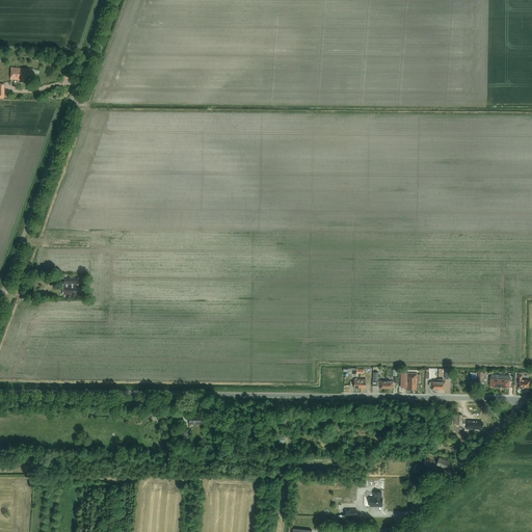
[(32,81),(33,69),(11,68),(10,80),(21,80),(21,79),(23,79),(23,81),(28,81),(32,81)]
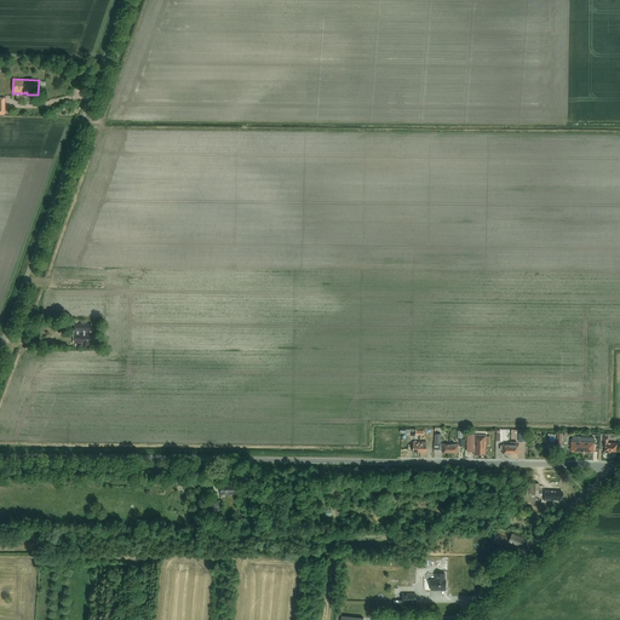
[(82,346),(87,346),(89,348),(89,343),(90,343),(91,334),(85,334),(85,333),(91,333),(91,323),(74,323),(73,342),(73,343),(82,344),(82,346)]
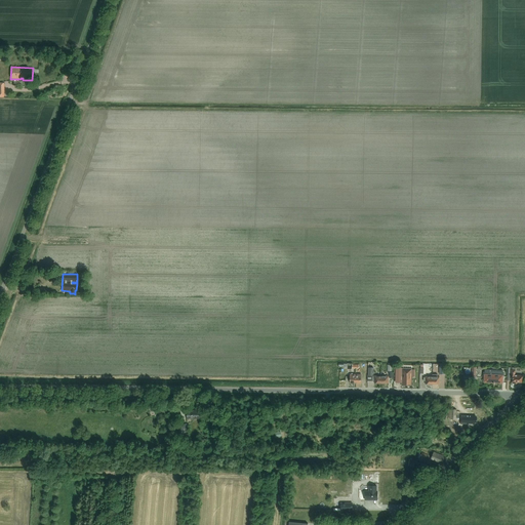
[(398,367),(398,373),(403,373),(403,385),(411,385),(411,370),(403,370),(403,367),(398,367)]
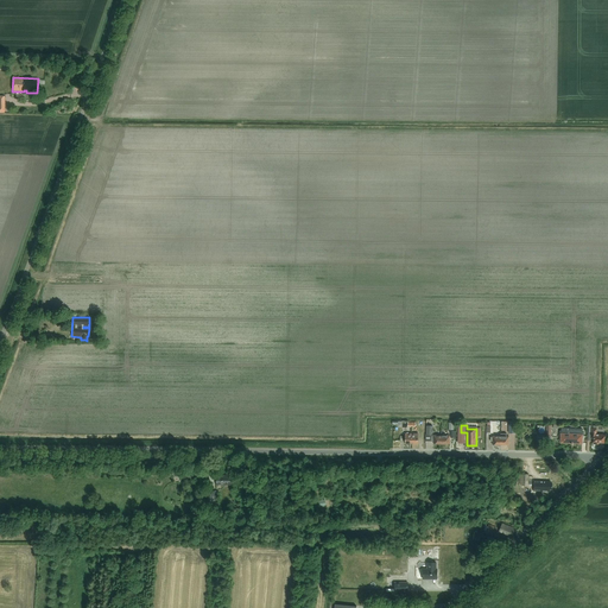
[(572,443),(582,443),(582,436),(584,436),(584,432),(582,432),(582,429),(562,428),(562,431),(559,431),(559,435),(562,435),(561,442),(570,443),(572,443)]
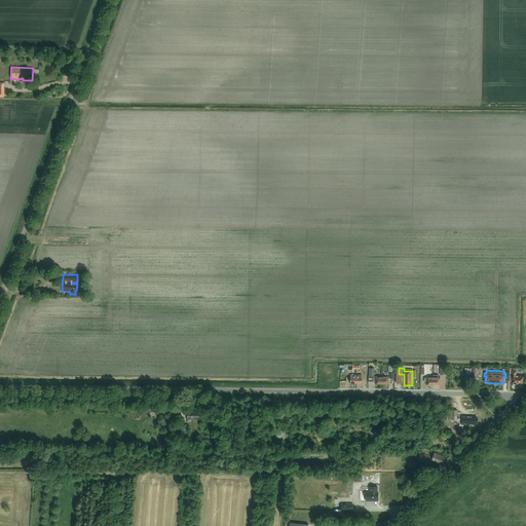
[(518,382),(523,383),(523,376),(516,376),(516,371),(513,371),(512,379),(514,379),(513,384),(518,384),(518,382)]
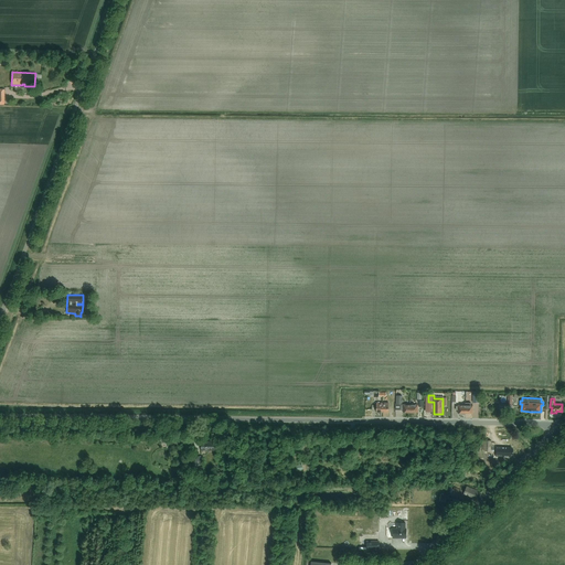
[(482,450),(491,451),(491,440),(483,440),(482,450)]
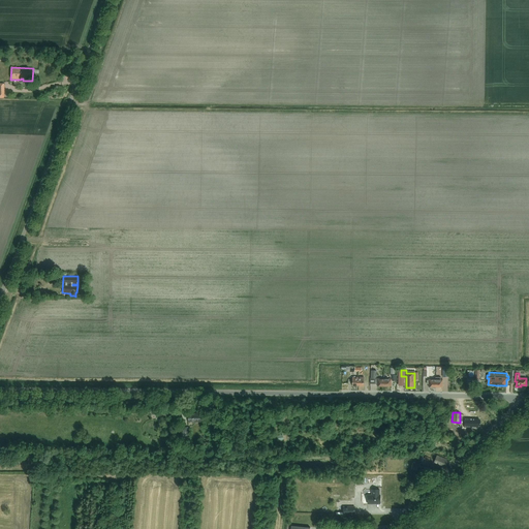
[(201,422),(201,413),(188,413),(188,422),(201,422)]
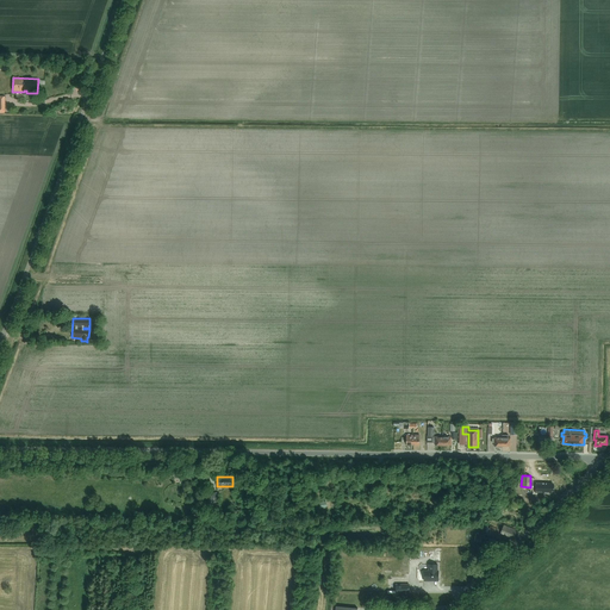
[(552,491),(554,490),(554,485),(552,485),(553,483),(536,481),(535,492),(552,492),(552,491)]
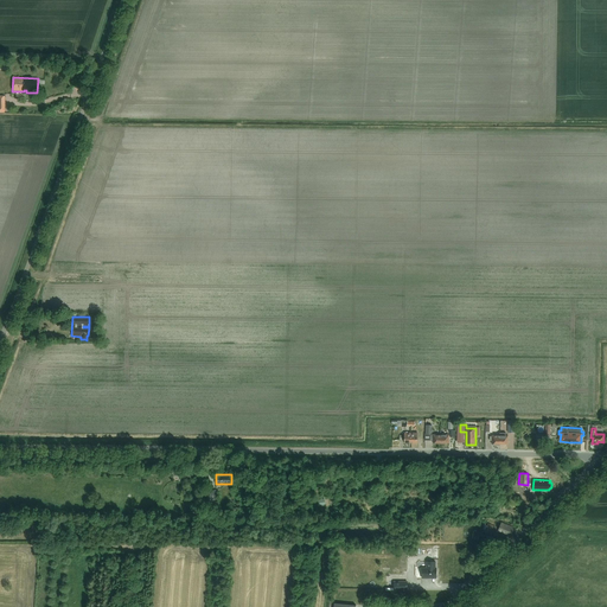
[(204,504),(216,504),(216,490),(204,490),(204,504)]
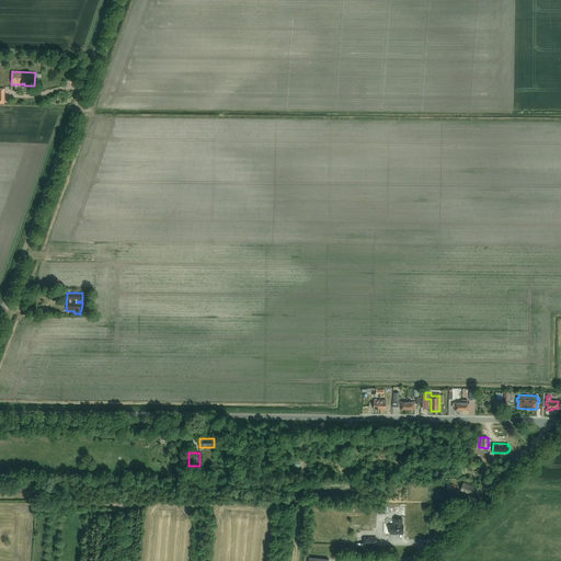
[(467,494),(472,496),(476,490),(473,489),(474,487),(464,482),(461,488),(451,483),(448,492),(456,495),(457,493),(459,494),(460,491),(467,494)]
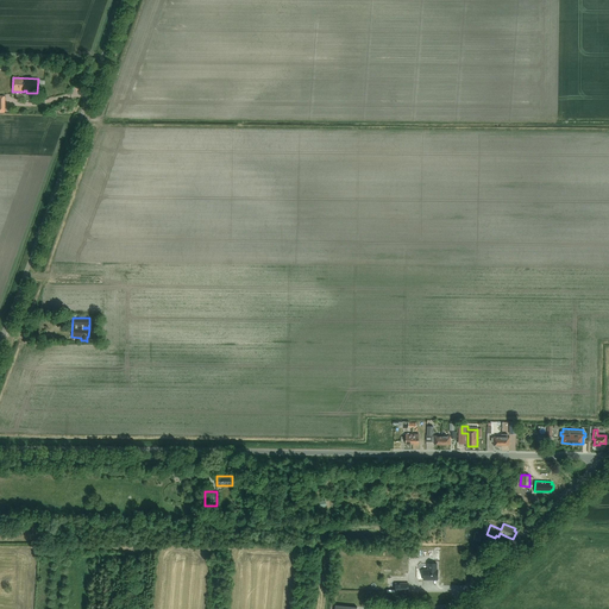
[(428,570),(422,570),(424,579),(438,579),(438,570),(437,570),(437,564),(428,564),(428,570)]
